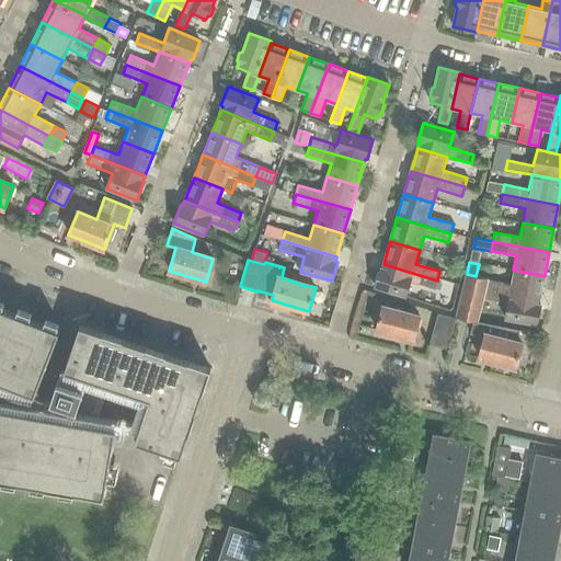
[(375,287),(385,290),(407,296),(411,283),(434,289),(437,281),(384,264),(382,268),(380,267),(375,287)]
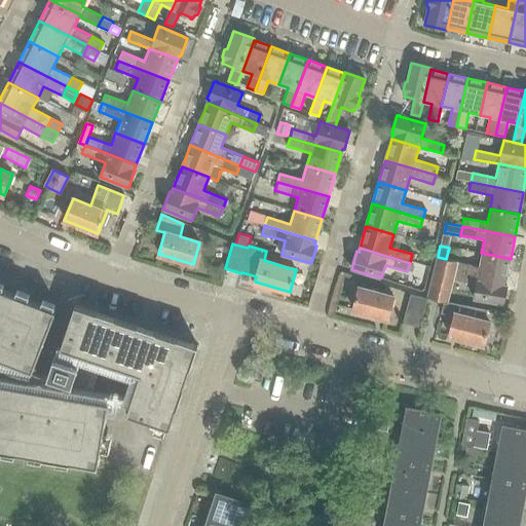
[(506,282),(511,259),(481,253),(479,267),(457,263),(455,271),(506,282)]
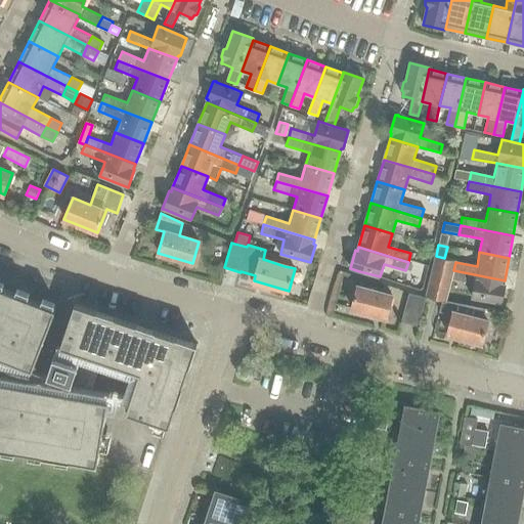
[(456,261),(436,256),(429,287),(426,296),(442,300),(447,301),(452,279),(453,270),(455,262),(456,261)]
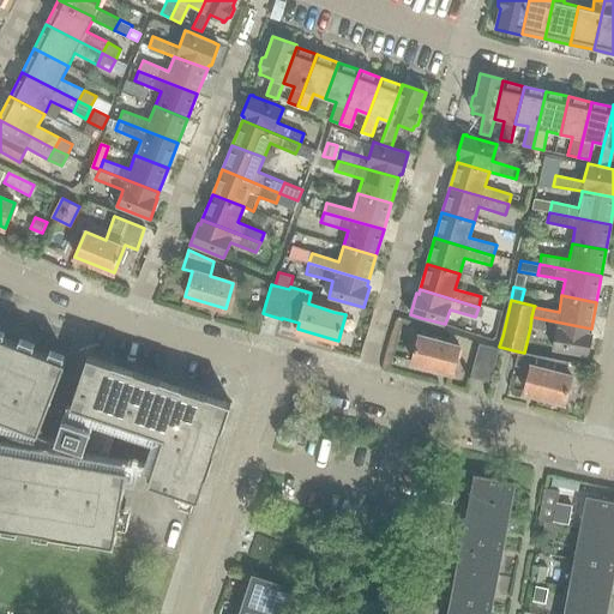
[(552,348),(571,353),(588,355),(591,333),(590,333),(591,329),(531,317),(530,327),(554,332),(552,348)]
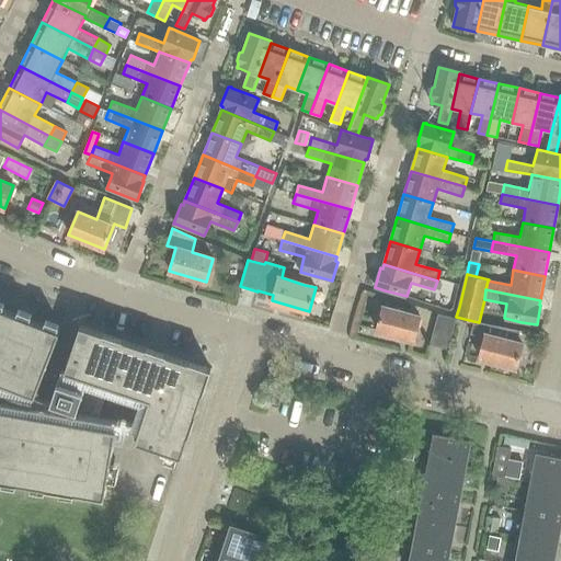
[(0,390),(31,402),(32,403),(34,396),(58,334),(59,331),(58,331),(57,330),(59,325),(45,320),(43,324),(32,321),(30,320),(32,315),(18,309),(15,315),(4,310),(2,309),(4,304),(0,301),(0,390)]
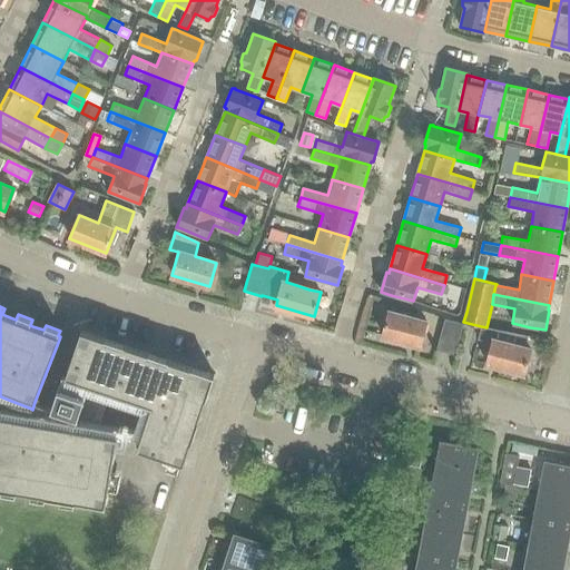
[(420,345),(426,322),(389,312),(382,335),(420,345)]
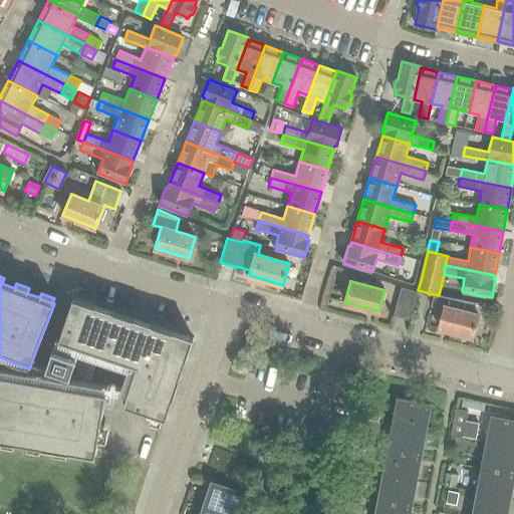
[(408,289),(401,287),(398,302),(395,312),(411,316),(418,291),(408,289)]
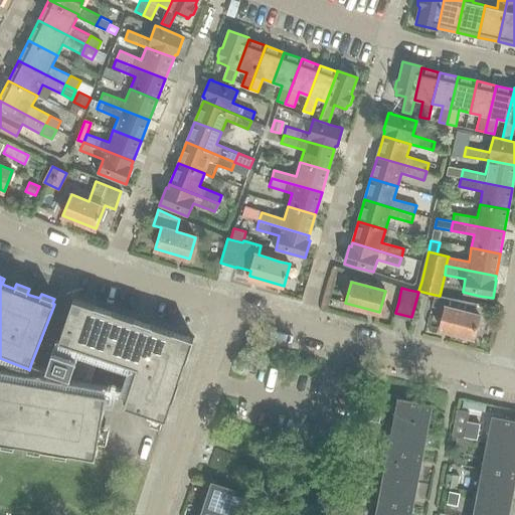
[(480,316),(474,315),(477,304),(468,301),(440,296),(435,295),(432,307),(445,310),(440,328),(474,337),(480,316)]
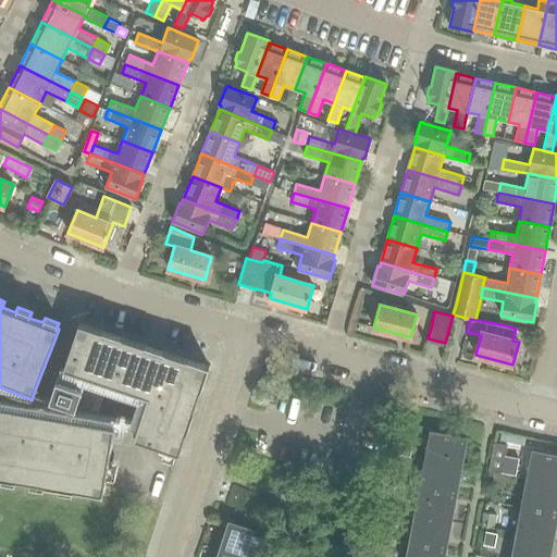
[(57,380),(50,399),(76,408),(87,376),(88,376),(103,382),(148,397),(137,429),(134,438),(165,449),(176,453),(178,454),(180,454),(208,369),(209,367),(206,366),(187,359),(185,358),(166,353),(163,351),(162,351),(153,348),(145,345),(143,344),(124,338),(121,337),(102,331),(82,324),(79,323),(64,369),(67,370),(63,382),(57,380)]
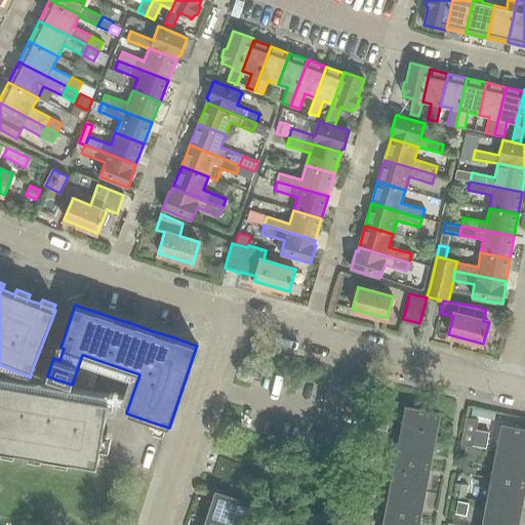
[(0,447),(2,448),(2,450),(1,453),(14,455),(15,453),(15,450),(29,452),(29,455),(28,457),(41,460),(42,457),(42,455),(56,457),(55,459),(55,462),(69,465),(69,462),(70,459),(97,465),(98,458),(101,448),(103,435),(107,411),(109,400),(69,394),(50,390),(0,381),(0,447)]
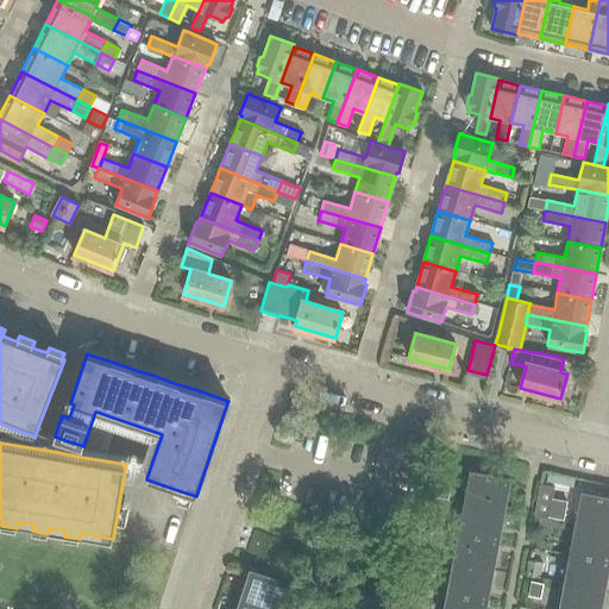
[(508,479),(471,472),(465,503),(502,510),(508,479)]
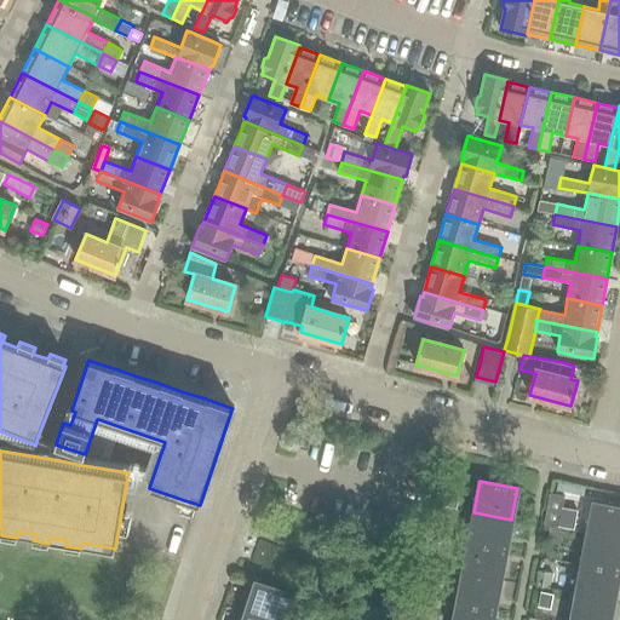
[(447,492),(445,507),(458,510),(460,494),(447,492)]
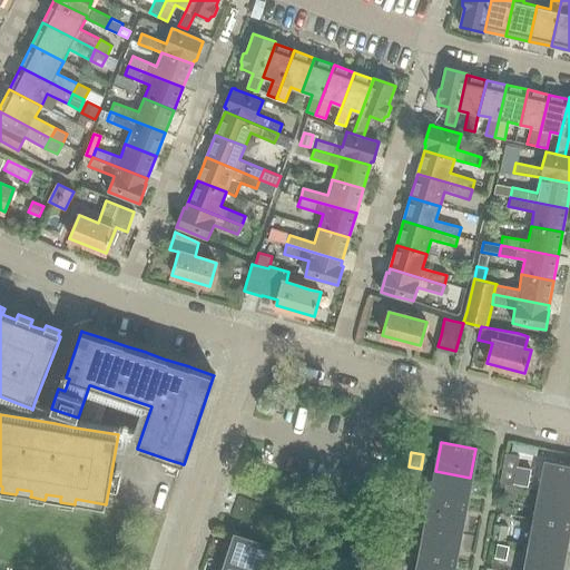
[(505,453),(500,482),(513,485),(518,467),(519,457),(505,453)]
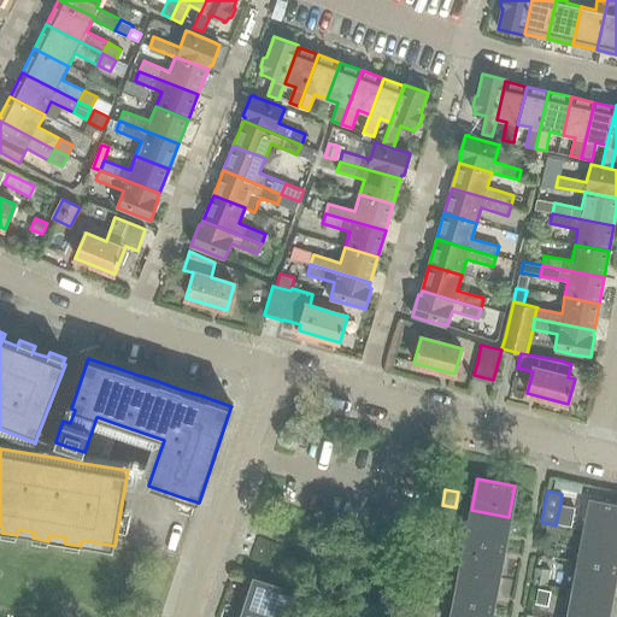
[(616,504),(591,499),(585,528),(585,530),(616,536),(616,504)]
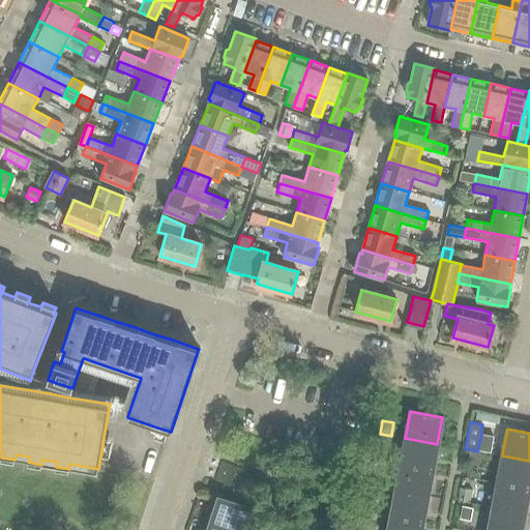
[(481,434),(477,451),(490,453),(494,436),(481,434)]
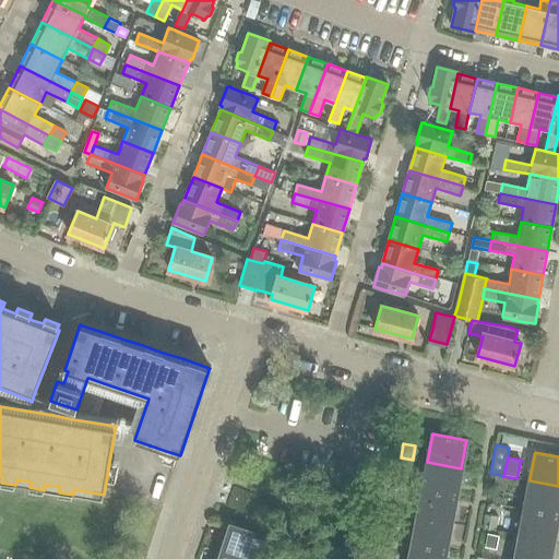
[(461,468),(427,462),(421,489),(456,496),(461,468)]
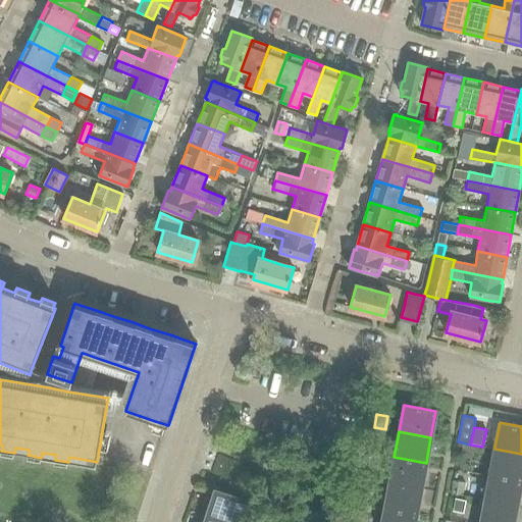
[(463,445),(461,456),(471,458),(473,447),(463,445)]
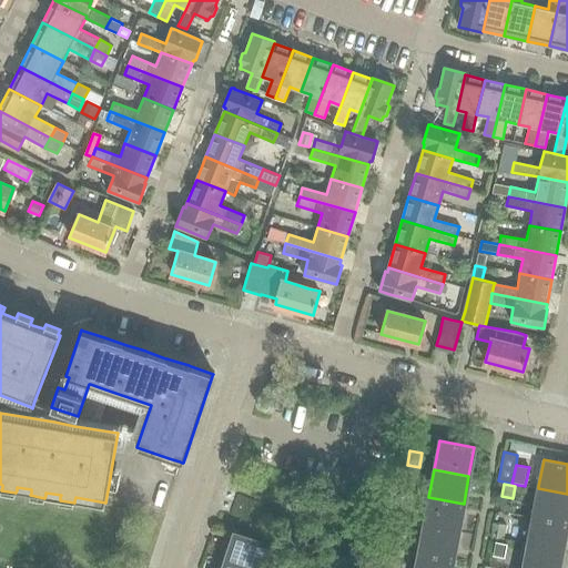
[(567,518),(567,494),(538,488),(533,516),(567,523),(567,518)]
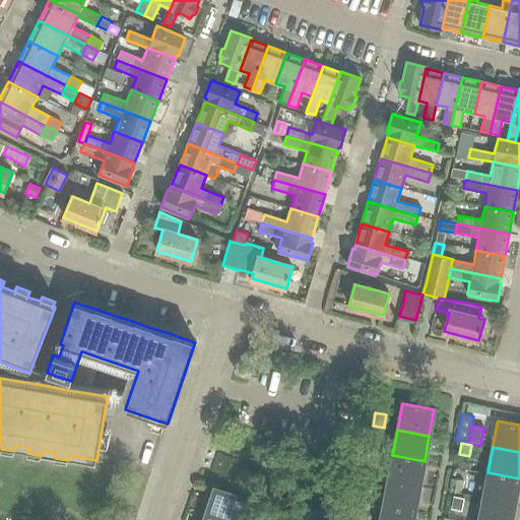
[(284,469),(287,458),(269,453),(266,462),(266,464),(284,469)]
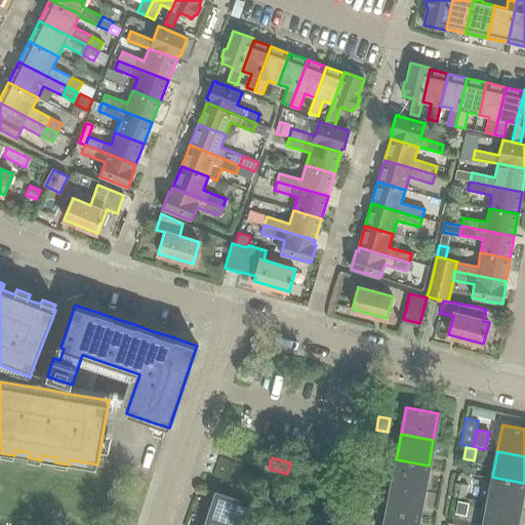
[(396,459),(391,485),(423,491),(429,466),(396,459)]
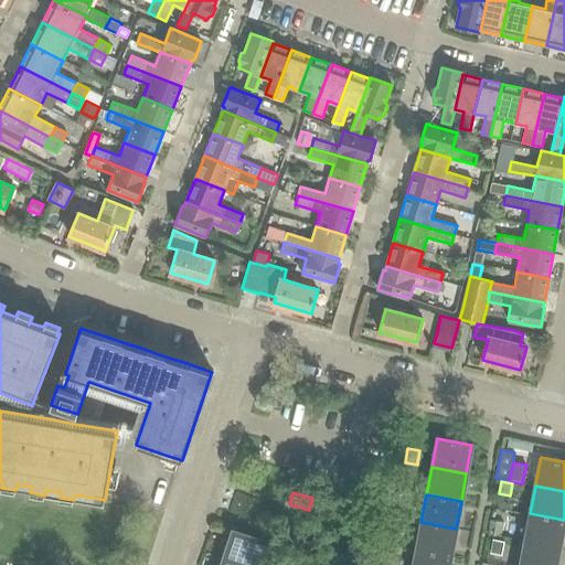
[(530,513),(524,541),(558,547),(564,520),(530,513)]
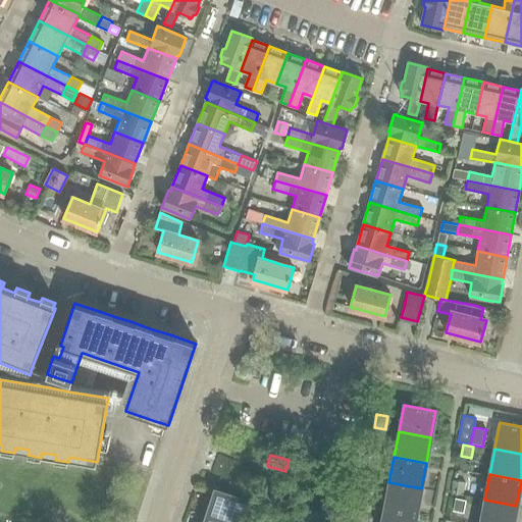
[(453,480),(451,493),(463,496),(465,482),(453,480)]
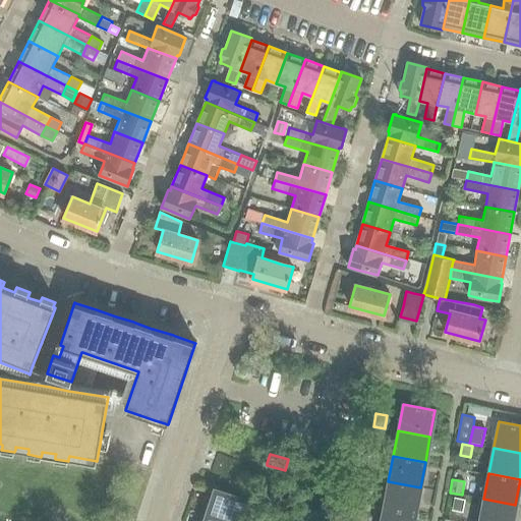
[(388,481),(384,505),(383,508),(415,514),(420,487),(388,481)]
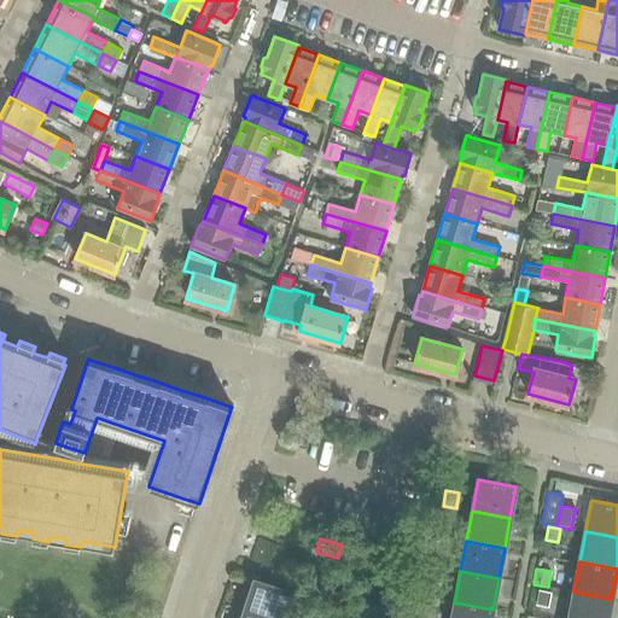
[(256,579),(246,610),(269,617),(284,617),(292,593),(256,579)]
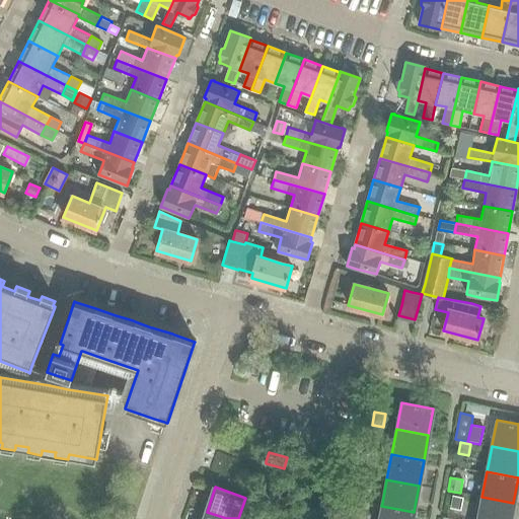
[(452,496),(450,510),(461,512),(464,498),(452,496)]
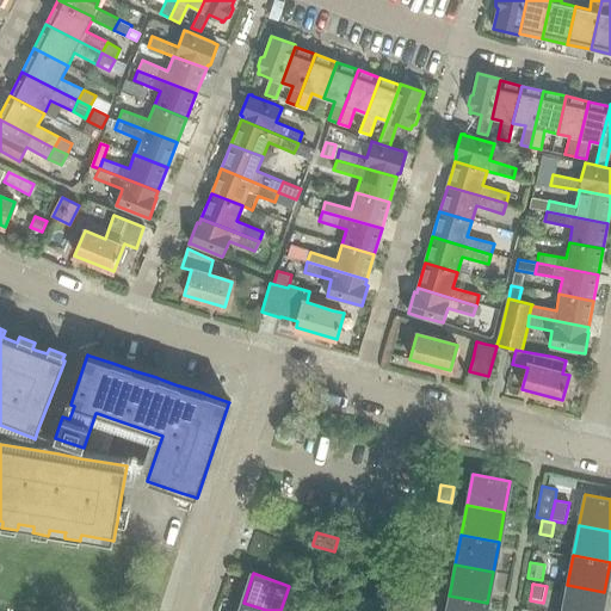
[(567,585),(561,610),(600,610),(604,592),(567,585)]
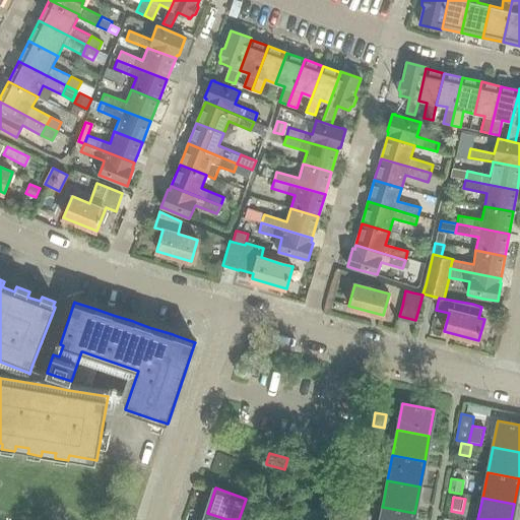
[(382,507),(379,519),(412,519),(414,513),(382,507)]
